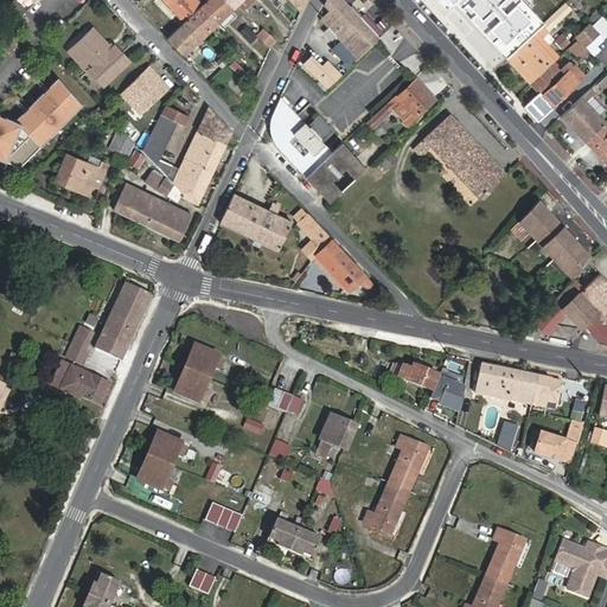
[(165,0),(185,20),(202,5),(203,4),(198,0),(165,0)]
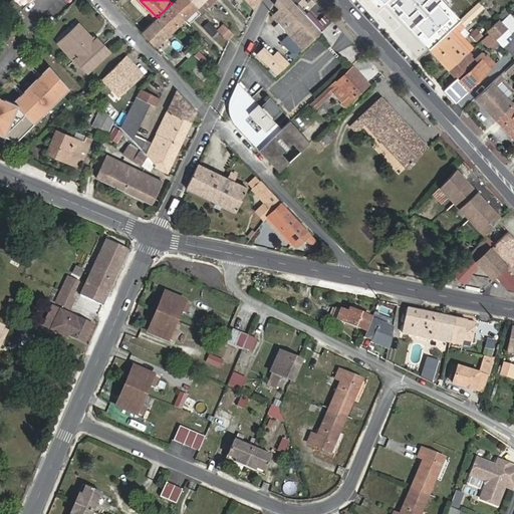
[(189,0),(175,0),(172,3),(171,4),(185,19),(197,8),(189,0)]
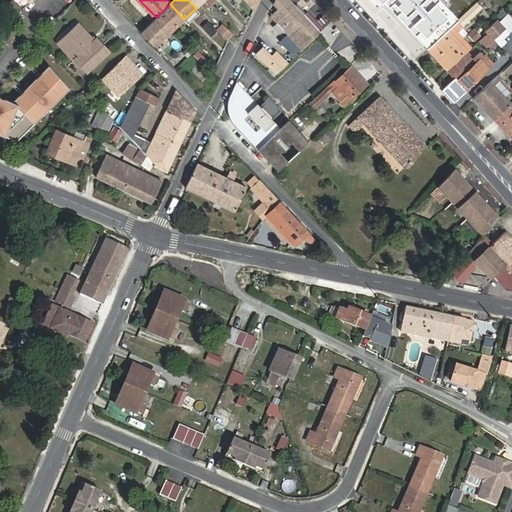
[(258,0),(248,0),(248,2),(254,9),(258,0)]
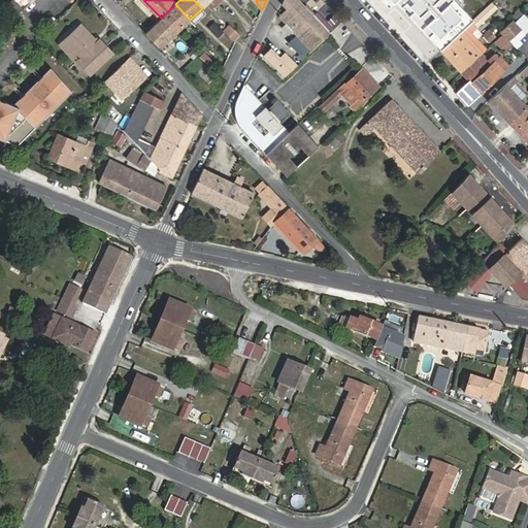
[(299,0),(284,0),(283,3),(288,8),(279,17),(286,23),(292,30),(294,32),(312,14),(299,0)]
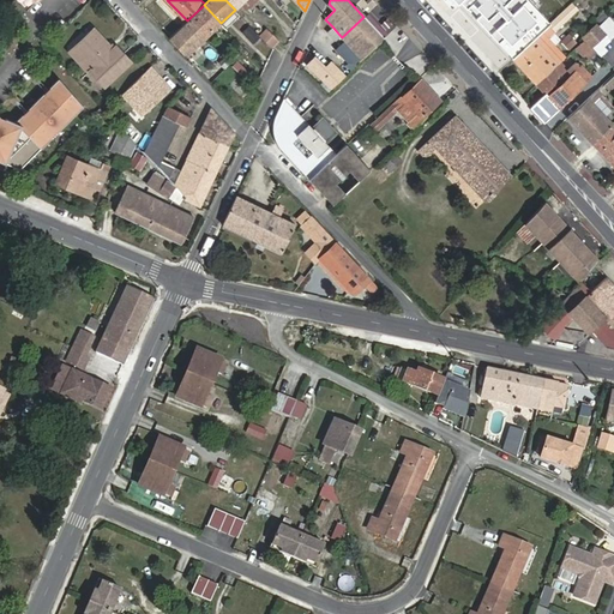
[(444,0),(450,6),(457,0),(461,0),(513,58),(549,25),(527,0),(444,0)]
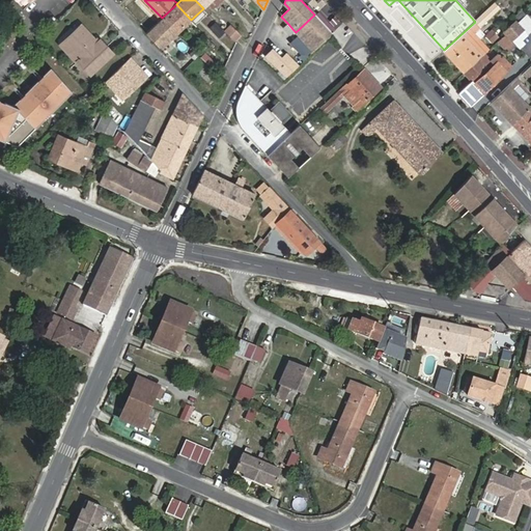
[(500,9),(494,3),(475,22),(480,28),(500,9)]
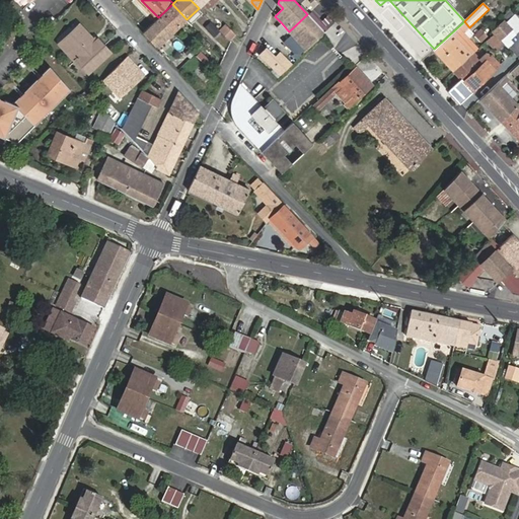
[(172,4),(158,17),(173,31),(187,19),(172,4)]
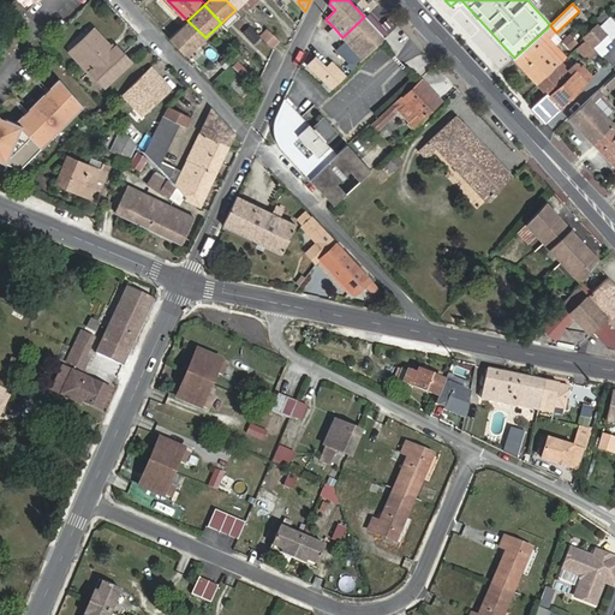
[(374,27),(364,17),(342,37),(345,40),(351,46),(352,47),(374,27)]
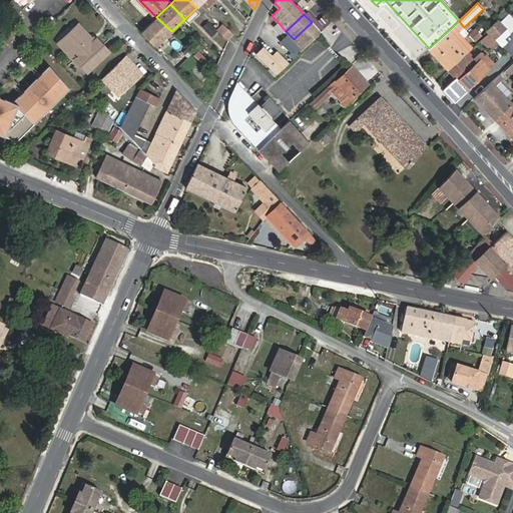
[(487,31),(489,33),(494,38),(506,27),(512,34),(512,18),(508,14),(500,21),(499,20),(487,31)]
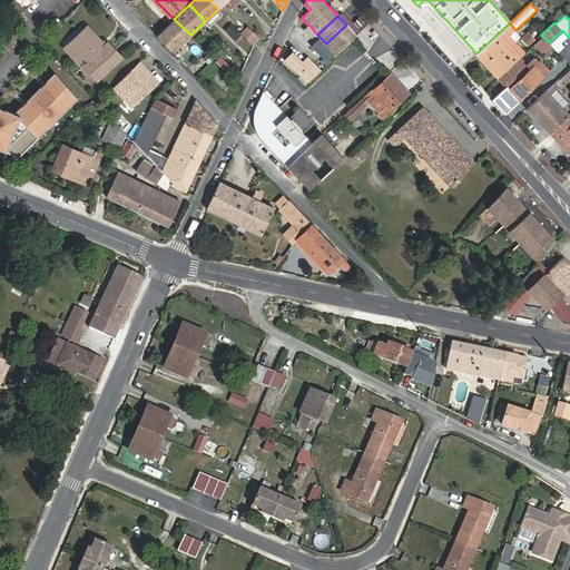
[(174,19),(159,32),(157,35),(174,51),(190,35),(174,19)]
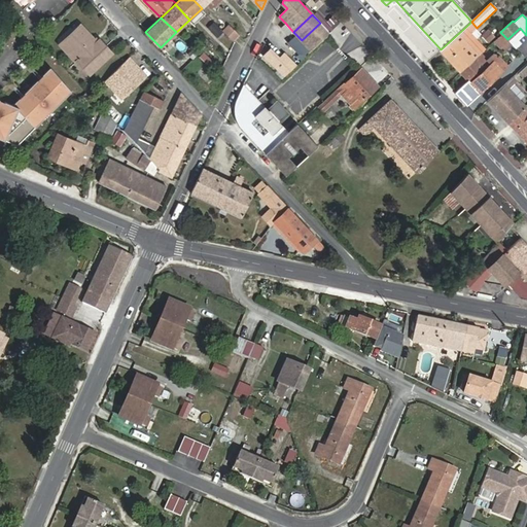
[(215,23),(209,28),(218,37),(224,32),(215,23)]
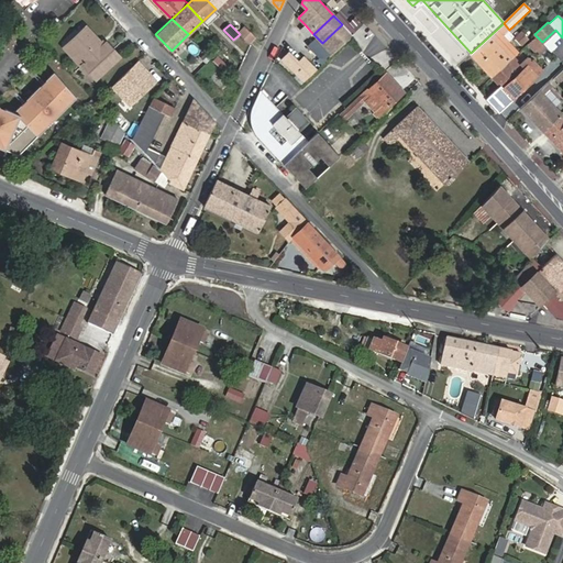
[(311,32),(305,24),(300,28),(307,35),(311,32)]
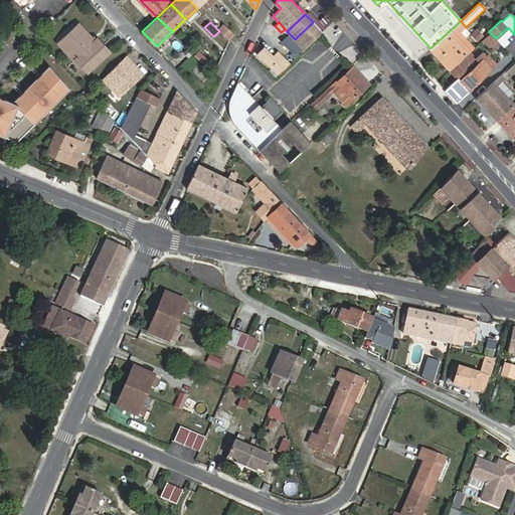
[(322,32),(313,22),(295,39),(302,47),(304,49),(322,32)]
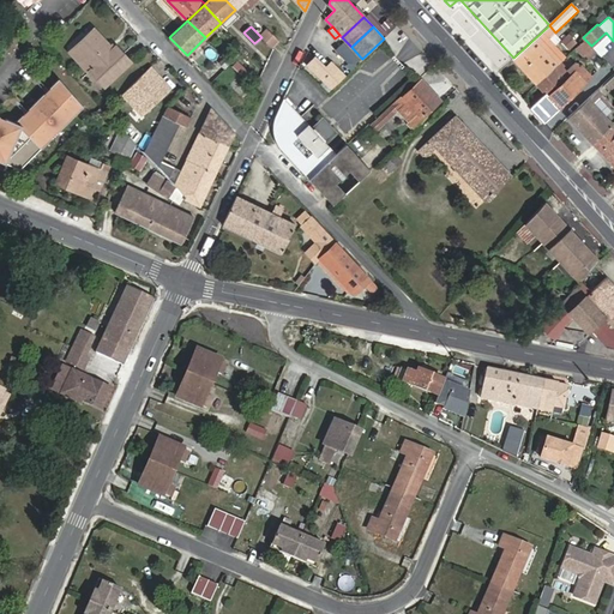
[(269,29),(262,36),(272,47),(280,40),(269,29)]
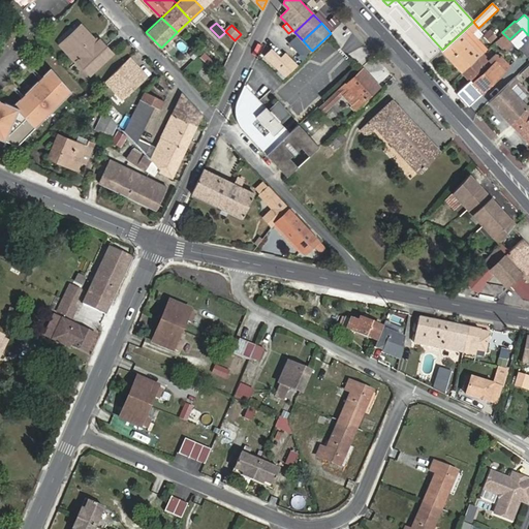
[(95,44),(91,40),(79,27),(64,41),(80,58),(78,61),(90,74),(111,55),(98,40),(95,44)]
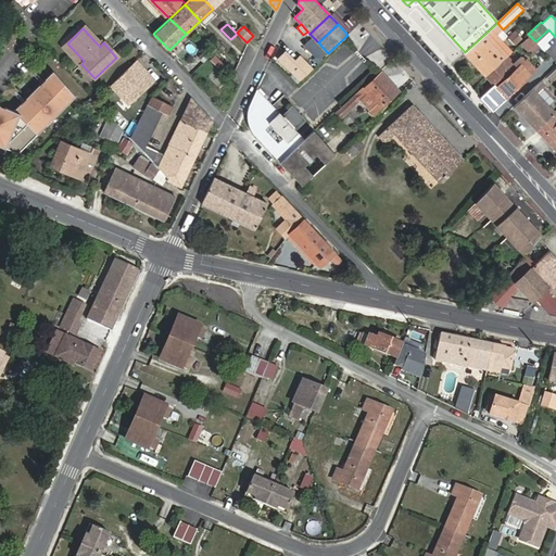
[(502,51),(507,45),(491,28),(487,33),(484,34),(502,51)]
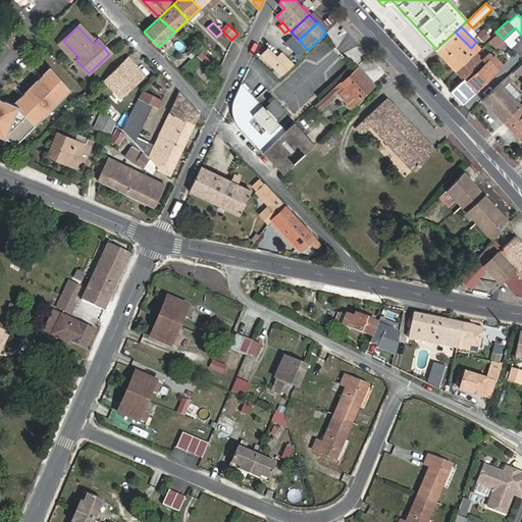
[(436,49),(457,71),(477,53),(481,48),(476,42),(471,48),(455,32),(446,41),(436,49)]
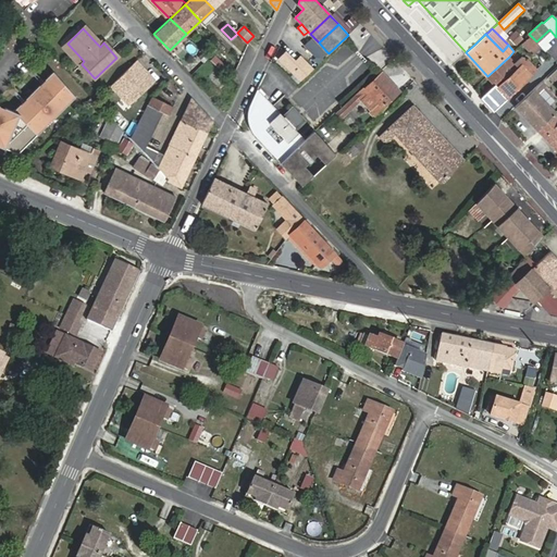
[(313,46),(318,41),(312,36),(308,40),(313,46)]
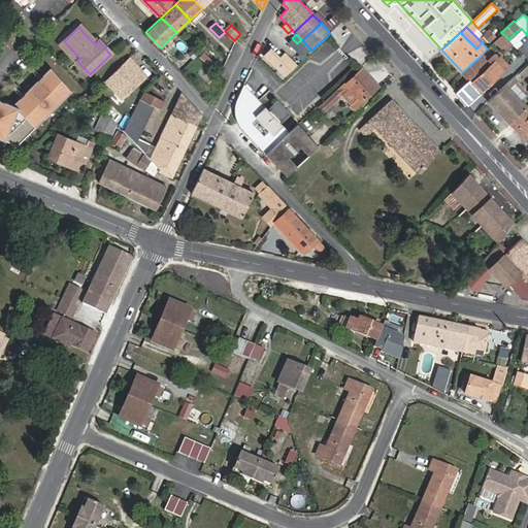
[(503,34),(496,40),(506,52),(514,44),(508,39),(503,34)]
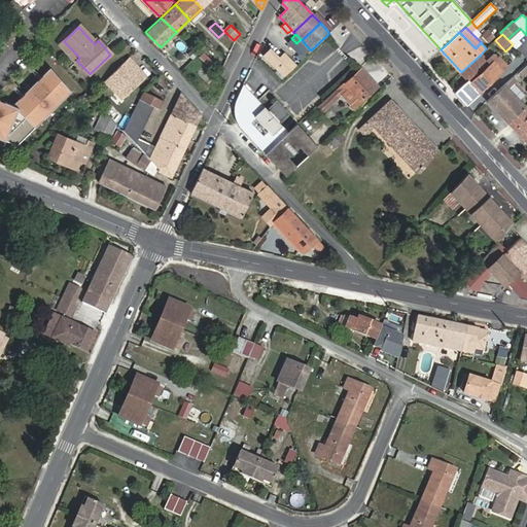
[(302,40),(301,39),(296,43),(306,51),(309,48),(302,40)]
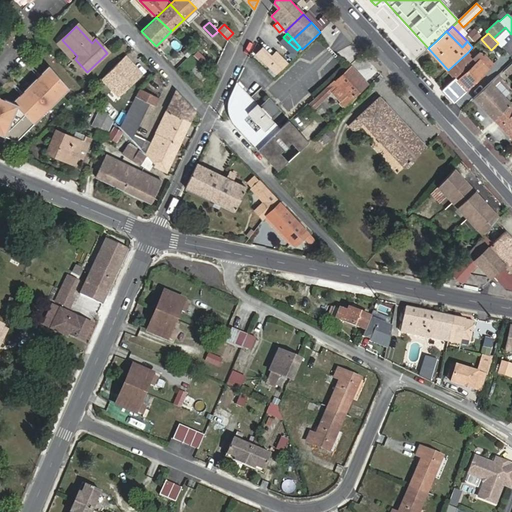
[(72,61),(75,59),(77,56),(62,40),(57,44),(72,61)]
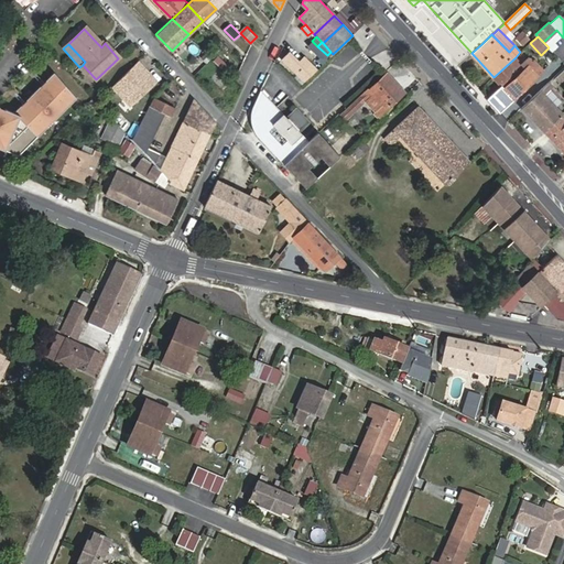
[(133,52),(122,62),(130,71),(139,62),(141,60),(133,52)]
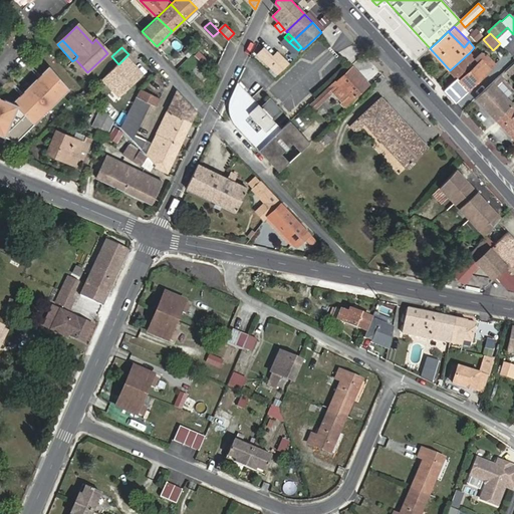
[(258,53),(278,73),(288,64),(279,55),(277,53),(272,57),(264,48),(258,53)]
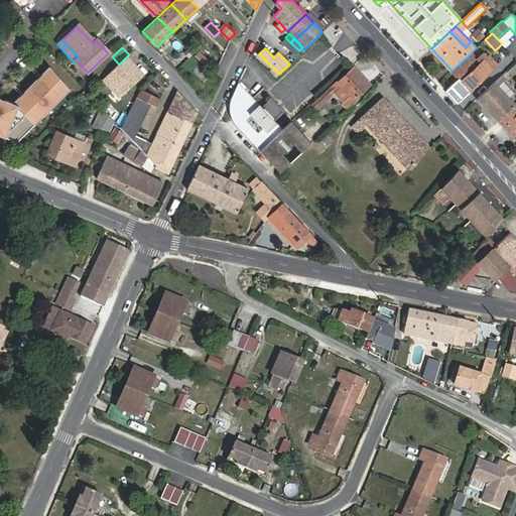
[(452,71),(460,80),(470,91),(498,65),(490,54),(487,56),(483,52),(478,57),(472,52),(452,71)]
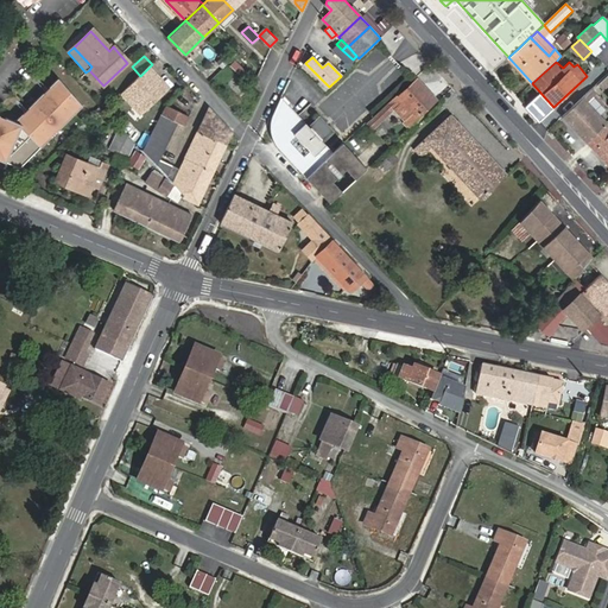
[(333,63),(330,65),(341,76),(343,74),(333,63)]
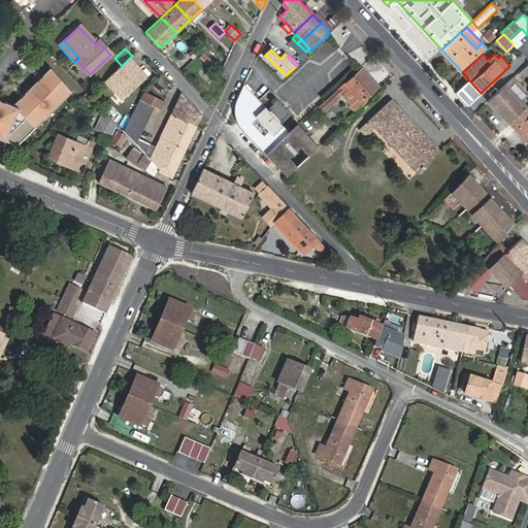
[(144,68),(132,56),(130,58),(141,70),(144,68)]
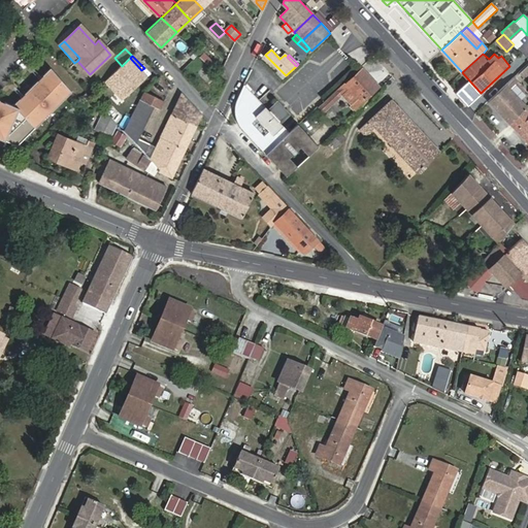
[(122,66),(114,58),(101,71),(108,79),(122,66)]
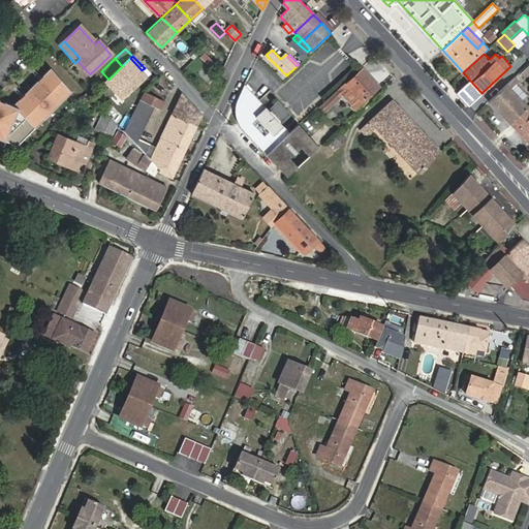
[(130,58),(122,66),(133,79),(142,70),(130,58)]
